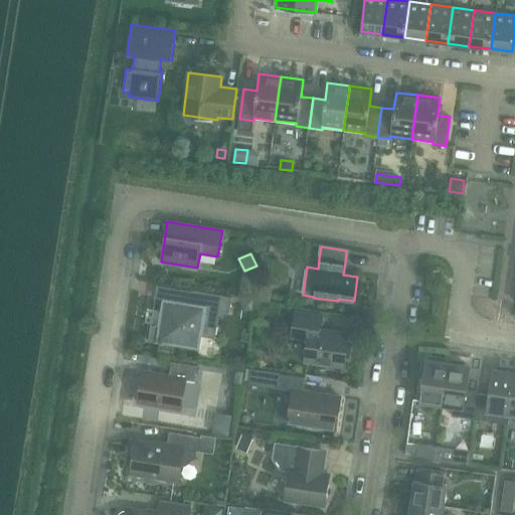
[(241,281),(239,290),(253,292),(255,284),(241,281)]
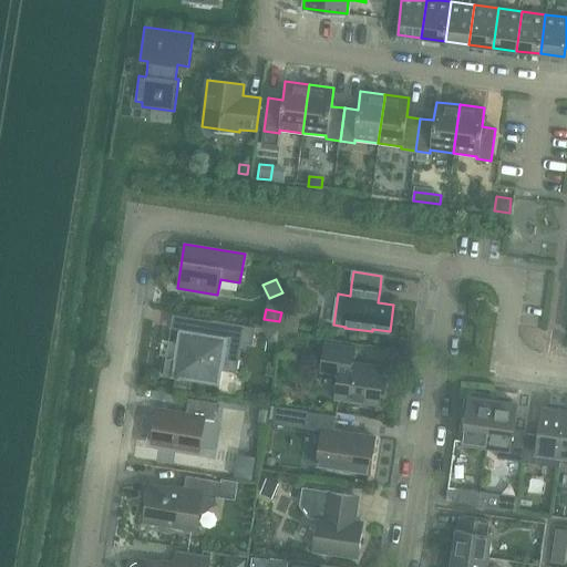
[(287,315),(285,330),(297,331),(299,316),(287,315)]
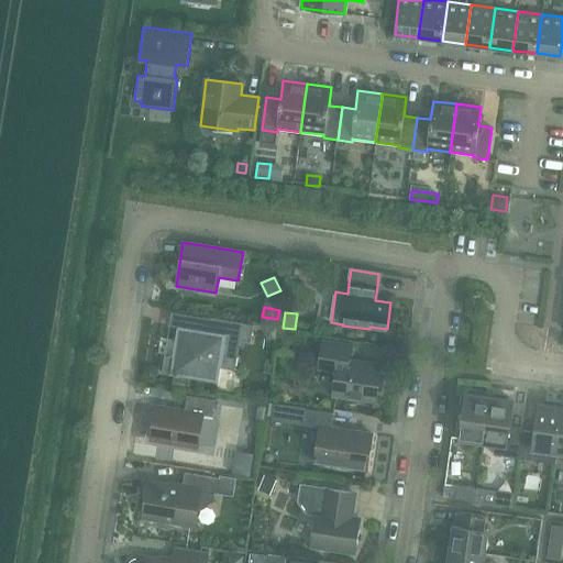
[(164,356),(162,373),(218,383),(220,367),(235,371),(240,341),(252,342),(254,326),(210,319),(208,332),(178,327),(173,357),(164,356)]
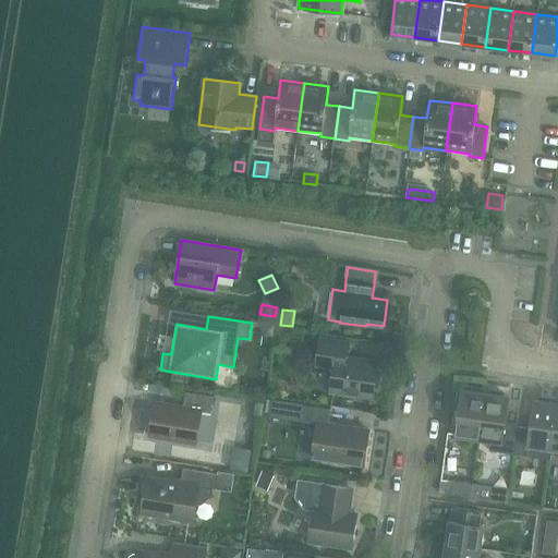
[(264,322),(262,335),(273,337),(275,323),(264,322)]
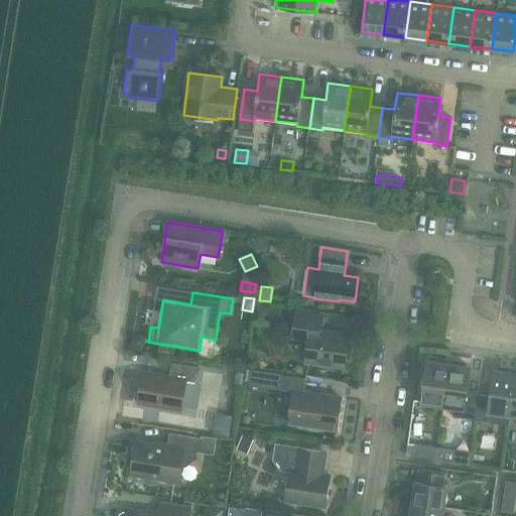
[(269,304),(267,313),(280,315),(281,306),(269,304)]
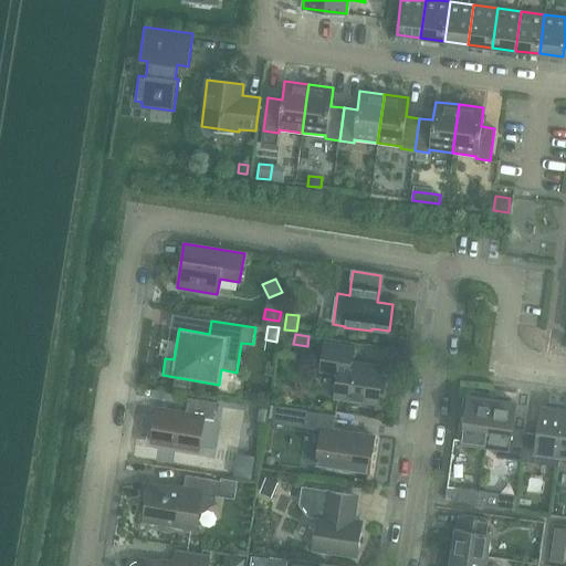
[(338,374),(334,396),(378,404),(384,368),(352,363),(354,347),(324,343),(320,370),(338,374)]
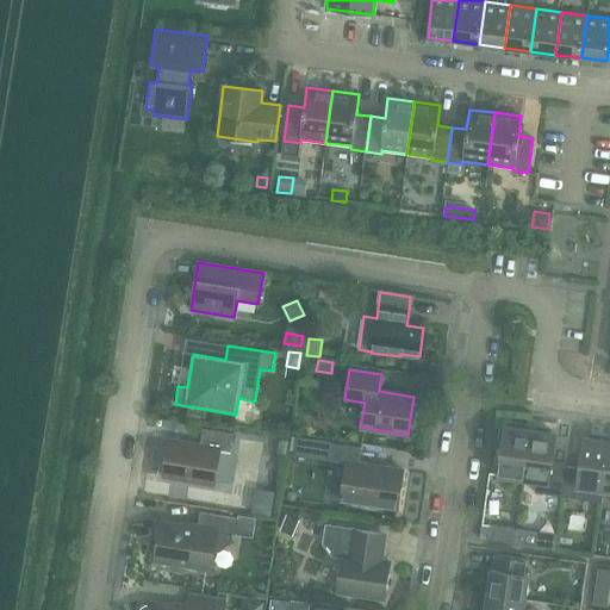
[(318,372),(316,383),(336,387),(338,377),(318,372)]
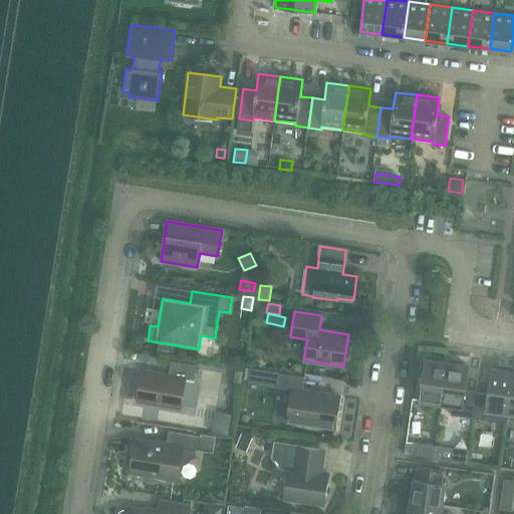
[(425,360),(419,404),(441,407),(442,403),(441,403),(447,359),(445,359),(431,357),(430,360),(425,360)]
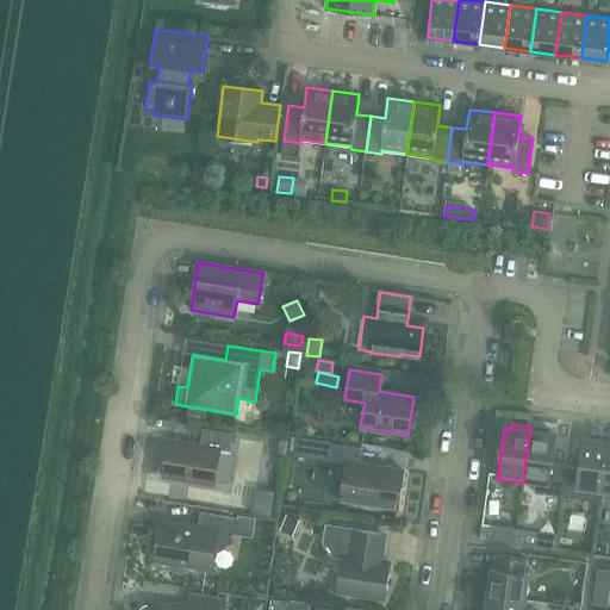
[(523,478),(524,478),(536,480),(535,493),(561,497),(565,467),(552,465),(555,435),(549,434),(551,430),(534,428),(534,427),(530,427),(523,478)]
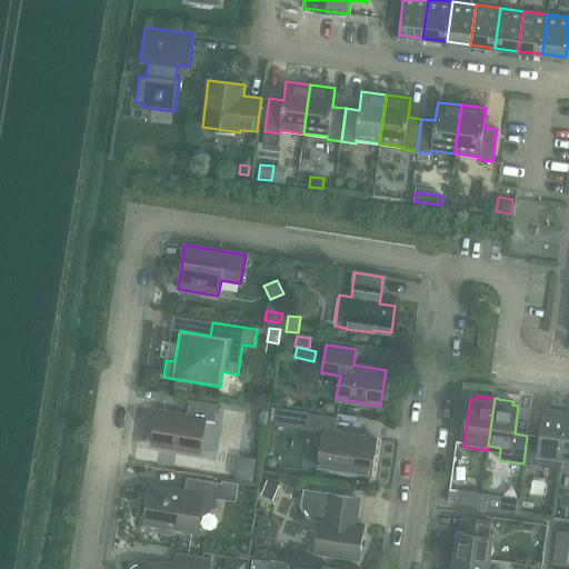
[(218,405),(189,399),(186,415),(158,410),(152,445),(201,452),(207,420),(216,421),(218,405)]
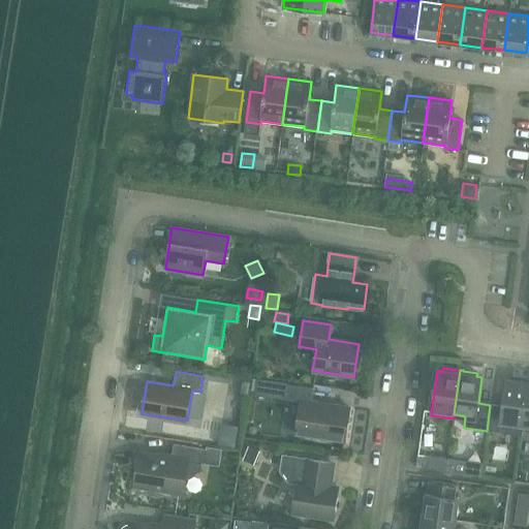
[(490,405),(487,431),(522,436),(523,425),(528,380),(527,379),(527,380),(511,378),(511,381),(506,380),(502,406),(490,405)]
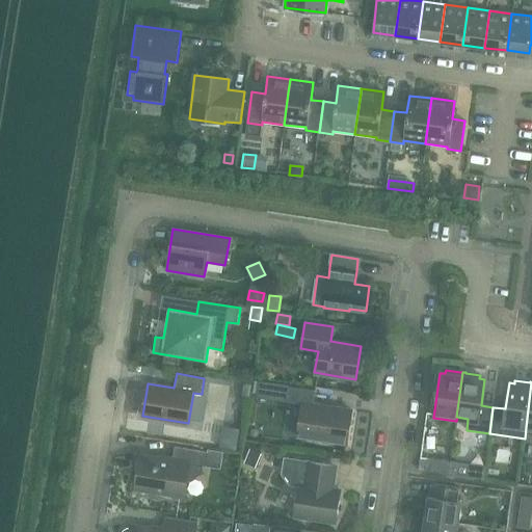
[(300,404),(296,435),(346,444),(351,410),(313,404),(315,391),(289,387),(287,402),(300,404)]
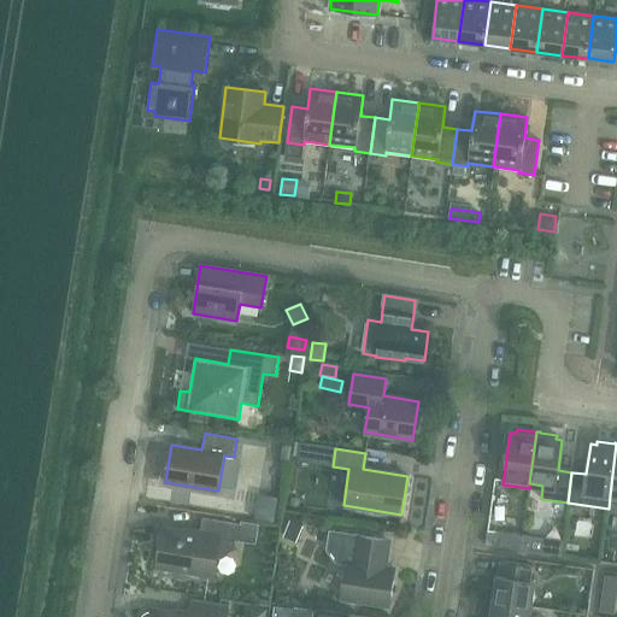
[(215,576),(218,556),(223,556),(235,550),(236,541),(238,541),(240,524),(201,518),(199,533),(163,528),(157,568),(215,576)]
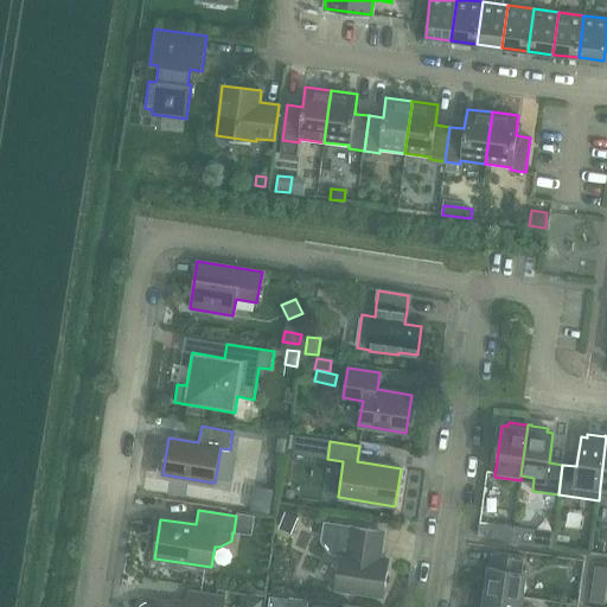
[(286,512),(279,528),(291,534),(298,517),(286,512)]
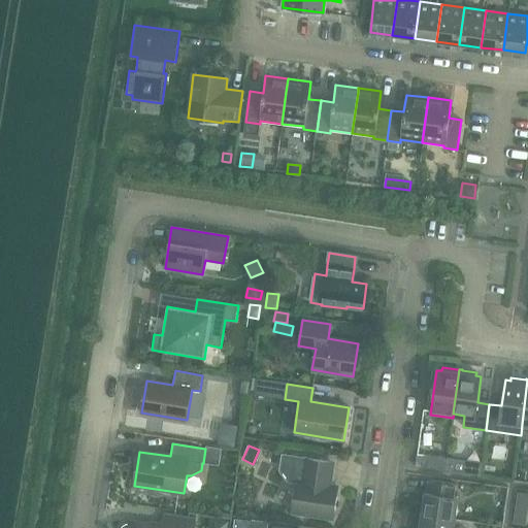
[(282,453),(279,470),(287,482),(297,483),(293,513),(332,519),(337,487),(329,486),(333,463),(305,459),(306,457),(282,453)]
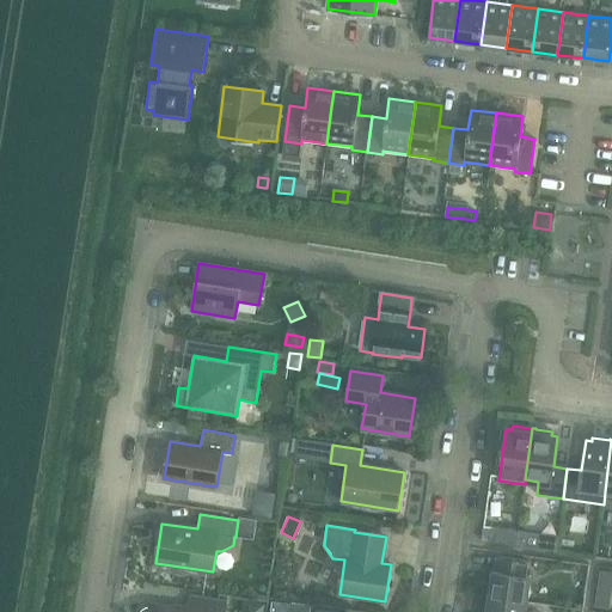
[(493,527),(490,542),(520,546),(522,532),(493,527)]
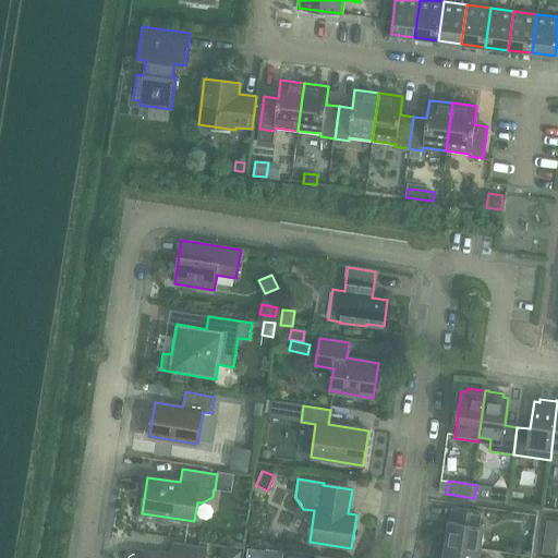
[(498,486),(496,501),(507,502),(509,487),(498,486)]
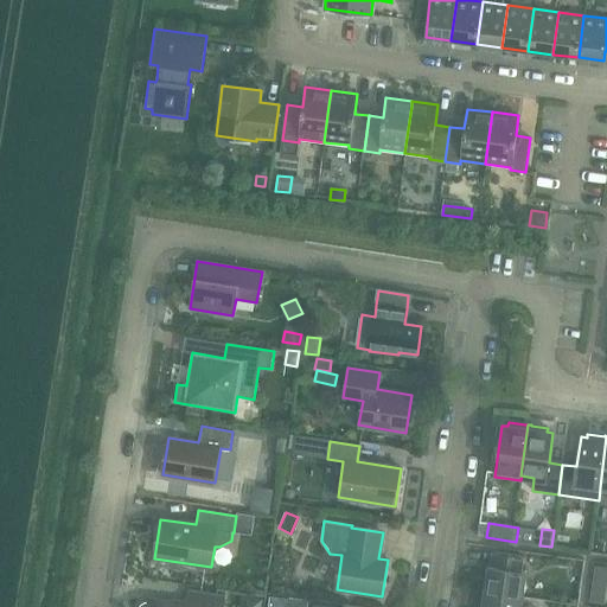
[(483,564),(478,590),(523,598),(526,572),(522,570),(523,556),(494,551),(492,566),(483,564)]
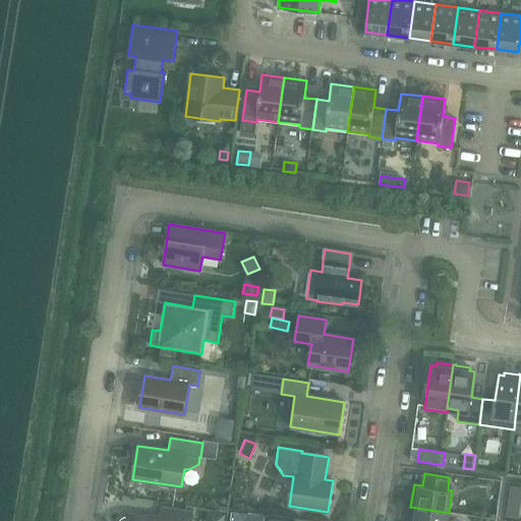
[(233,496),(231,509),(247,511),(248,498),(233,496)]
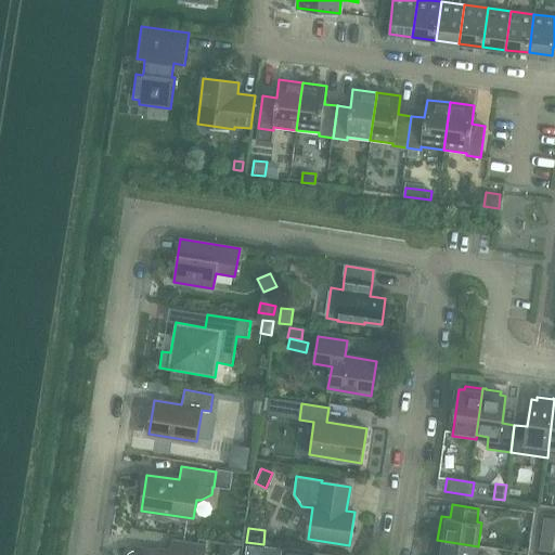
[(541,533),(539,550),(552,552),(554,534),(541,533)]
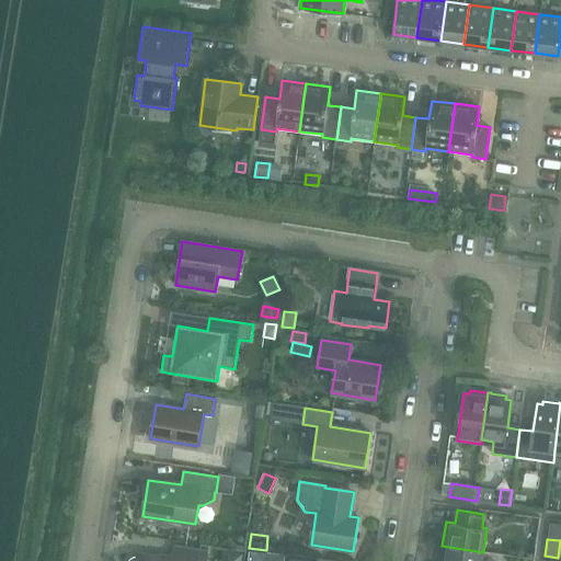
[(174,546),(172,559),(137,553),(137,556),(134,556),(129,559),(129,560),(206,560),(208,551),(174,546)]
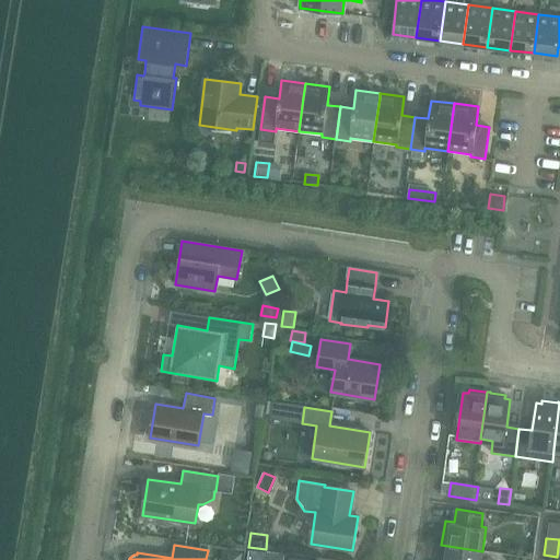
[(441,545),(439,559),(481,559),(482,551),(441,545)]
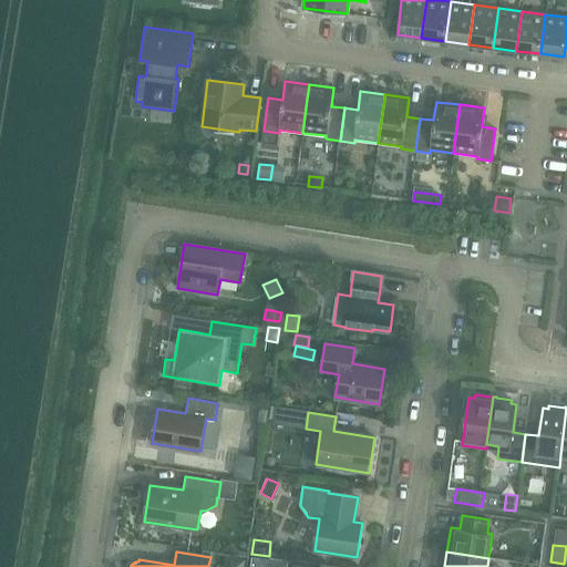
[(236,557),(234,566),(244,566),(246,559),(236,557)]
